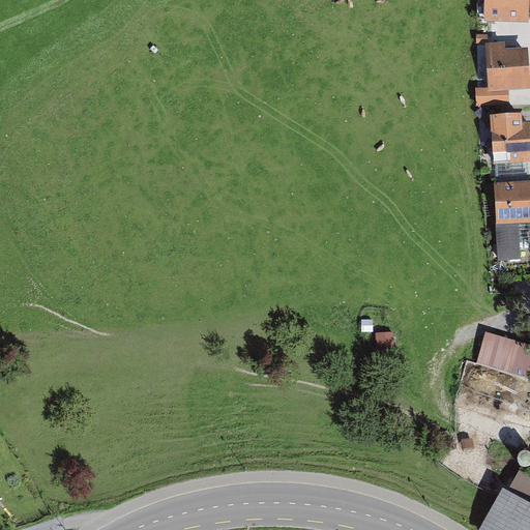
[(526,0),(486,0),(486,21),(527,21),(526,0)]
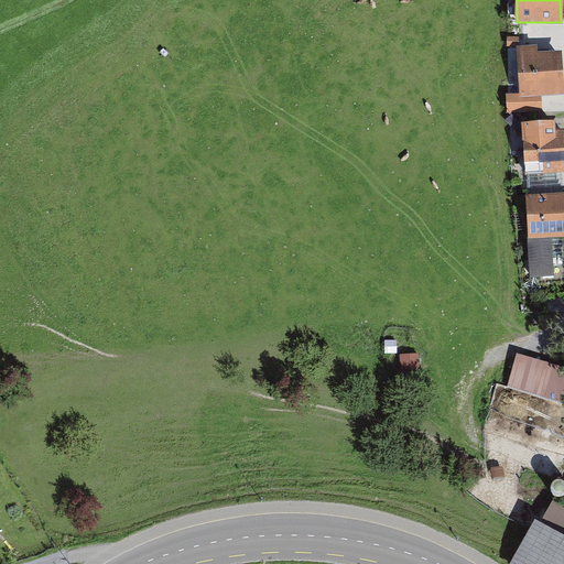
[(538,45),(517,46),(519,96),(541,95),(563,93),(563,84),(562,52),(538,53),(538,45)]
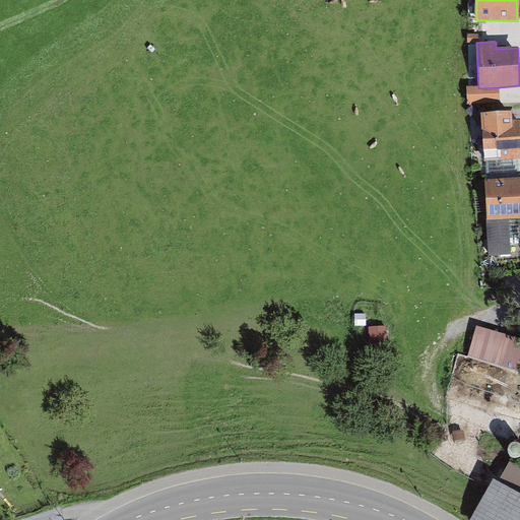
[(500,103),(499,87),(478,88),(469,89),(469,104),(500,103)]
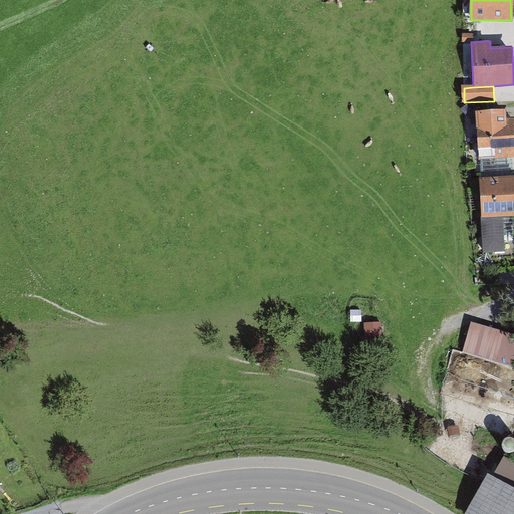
[(506,110),(477,112),(480,159),(513,156),(513,118),(506,119),(506,110)]
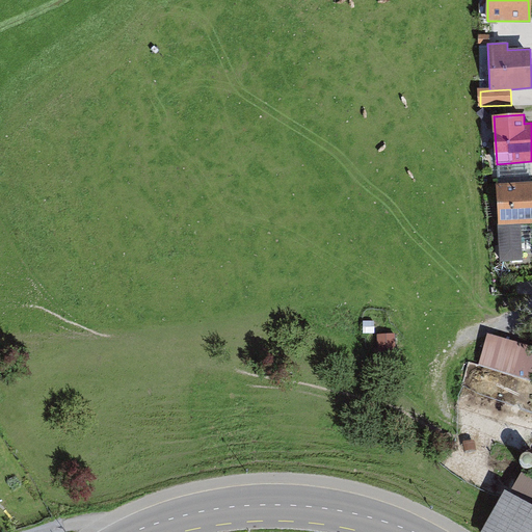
[(531,224),(531,183),(496,185),(498,227),(521,225),(531,224)]
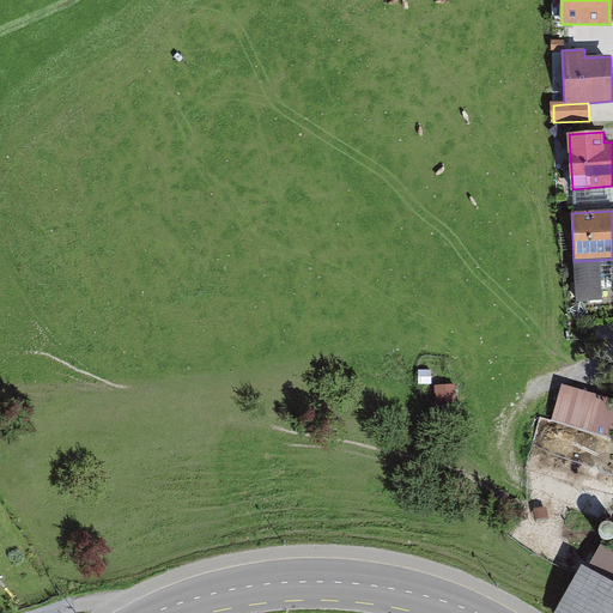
[(600,260),(574,261),(576,305),(602,304),(600,260)]
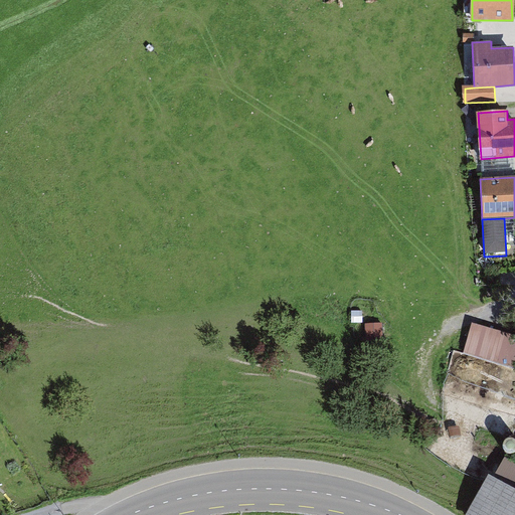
[(362,311),(351,311),(352,324),(362,324),(362,311)]
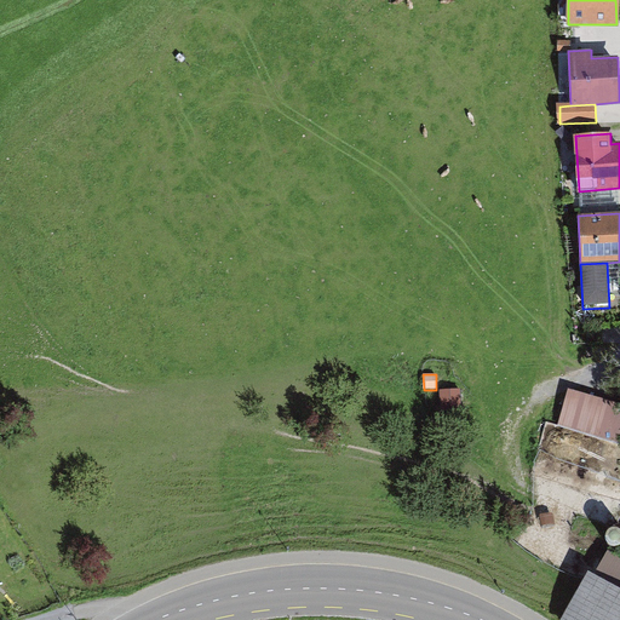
[(438,409),(459,409),(459,390),(438,390),(438,409)]
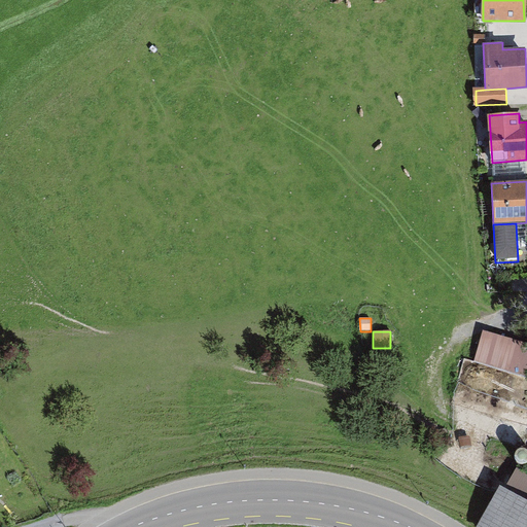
[(526,350),(484,339),(477,363),(526,378),(526,350)]
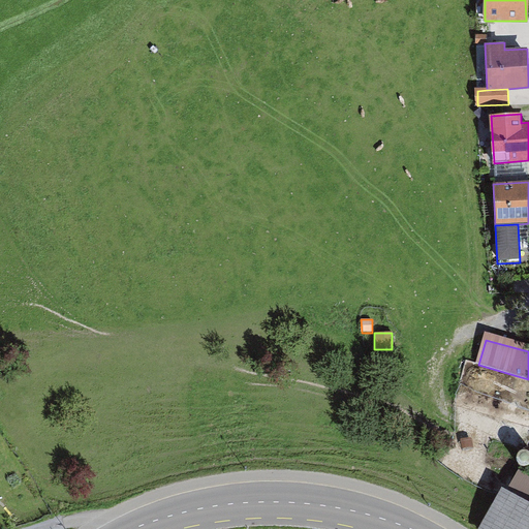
[(519,464),(521,465),(523,466),(526,466),(528,465),(528,452),(527,450),(524,450),(522,450),(520,453),(518,455),(517,457),(517,459),(518,462),(519,464)]
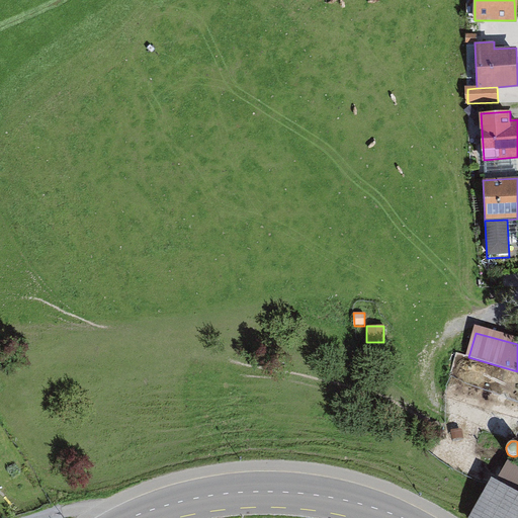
[(496,481),(491,478),(467,517),(517,517),(517,465),(508,460),(496,481)]
